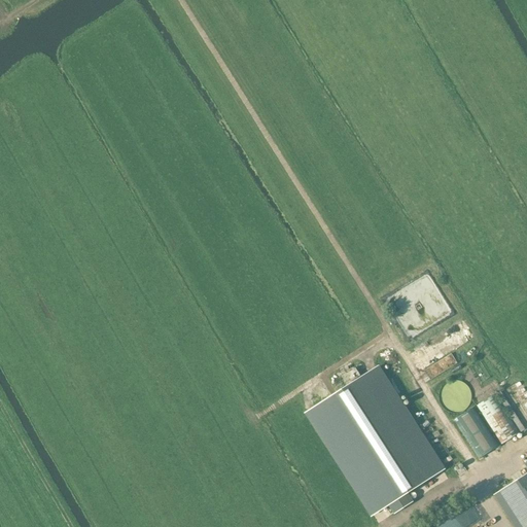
[(394,516),(414,503),(408,493),(446,469),(379,365),(304,414),(371,518),(388,506),(394,516)]
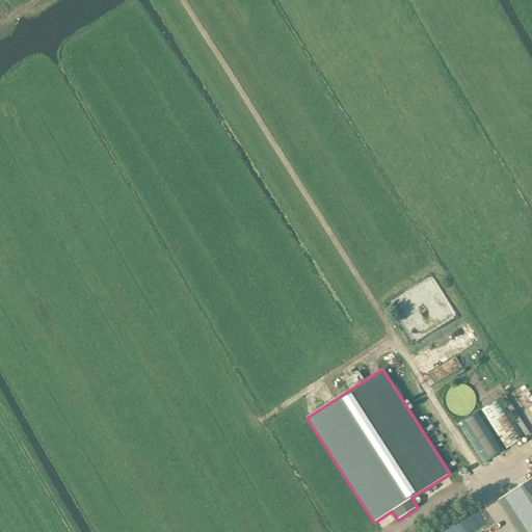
[(504,392),(498,395),(525,440),(531,435),(504,392)]
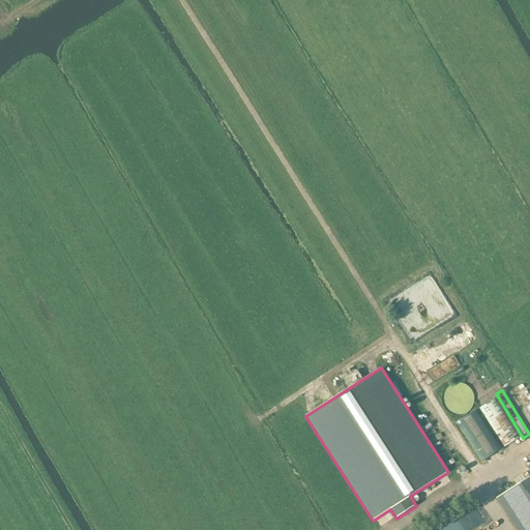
[(497,398),(478,409),(504,448),(523,437),(497,398)]
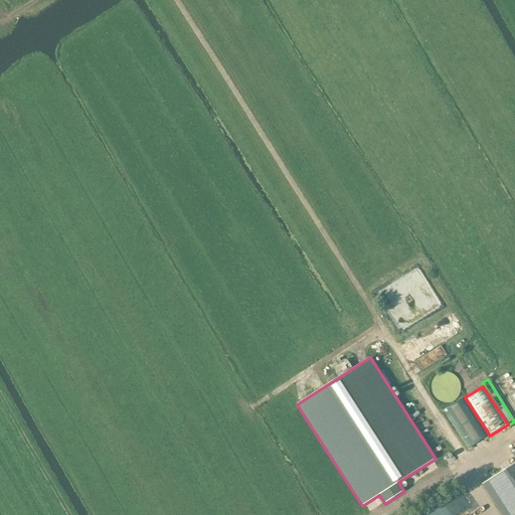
[(467,449),(486,437),(463,398),(444,410),(467,449)]
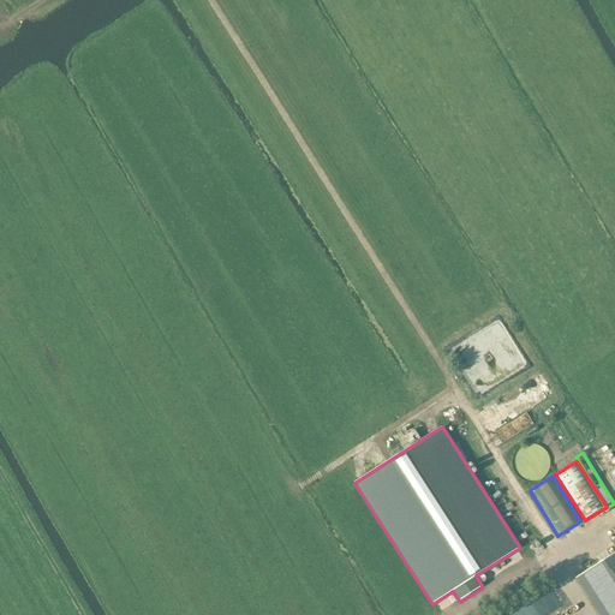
[(614,614),(614,553),(575,578),(599,614),(614,614)]
